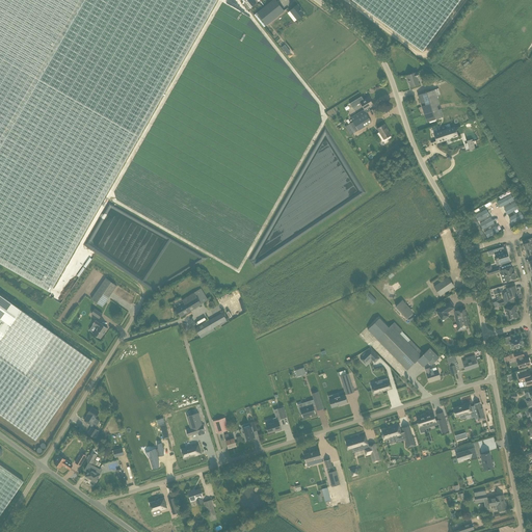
[(0,0),(0,263),(50,292),(104,197),(216,0),(0,0)]
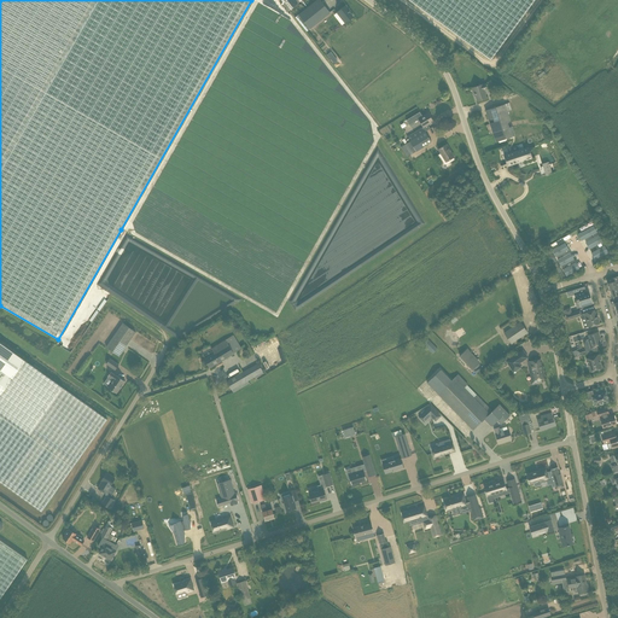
[(316,0),(298,15),(310,29),(330,13),(320,0),(316,0)]
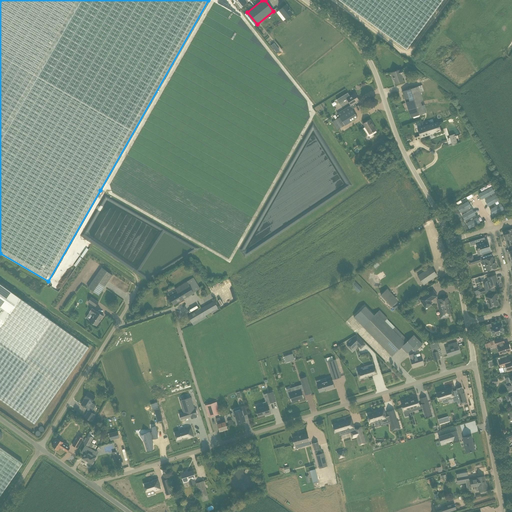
[(339,0),(406,50),(442,0),(339,0)]
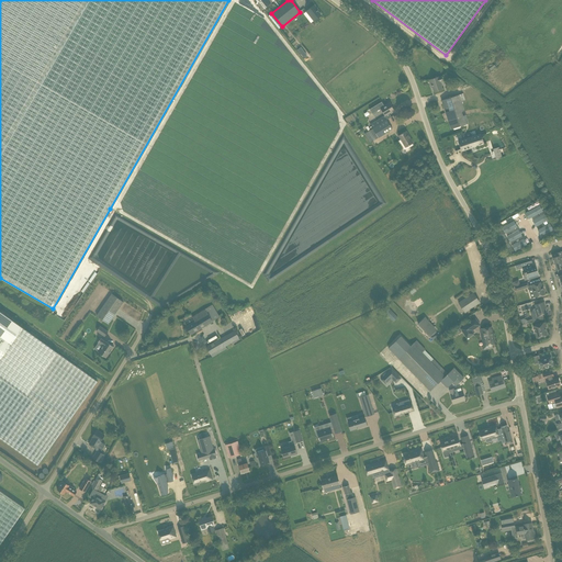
[(315,4),(311,8),(306,11),(314,21),(322,15),(317,9),(315,4)]
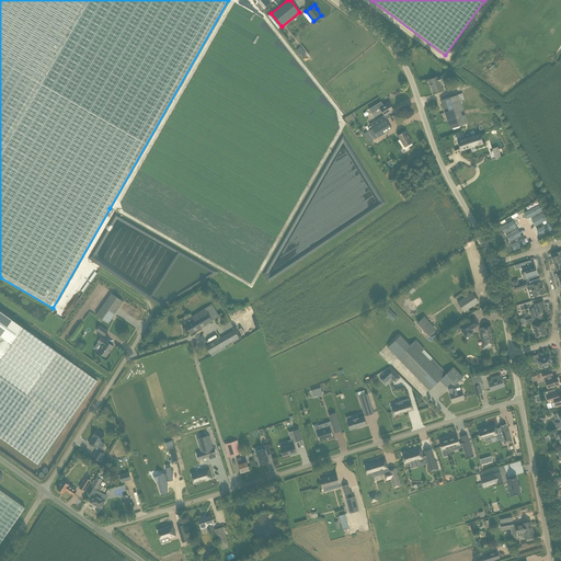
[(306,55),(300,47),(297,49),(304,57),(306,55)]
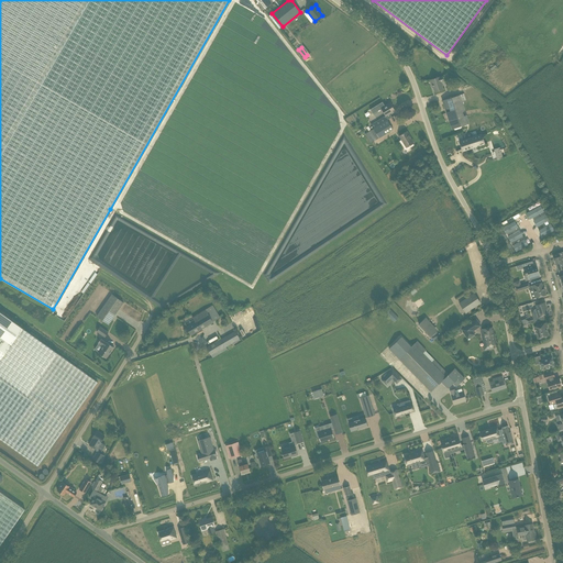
[(444,83),(442,76),(430,80),(431,85),(432,85),(434,91),(443,89),(441,83),(444,83)]
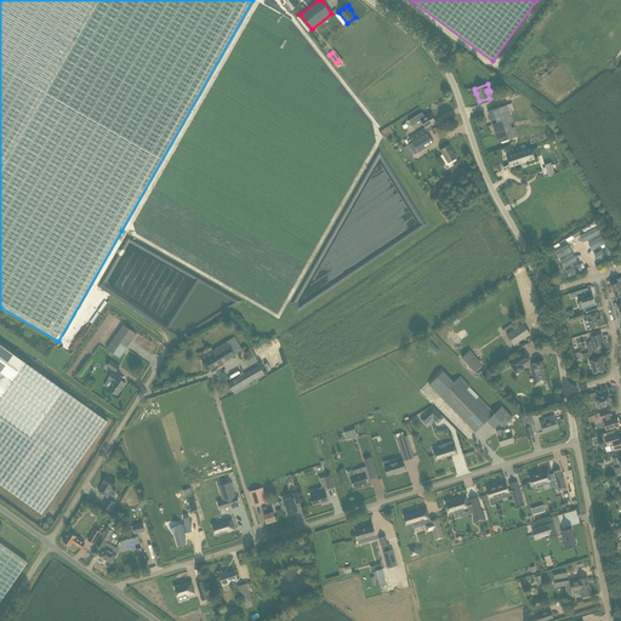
[(494,109),(488,112),(491,120),(495,119),(496,123),(493,124),(495,135),(499,143),(501,142),(508,140),(518,136),(516,132),(507,107),(507,104),(494,109)]
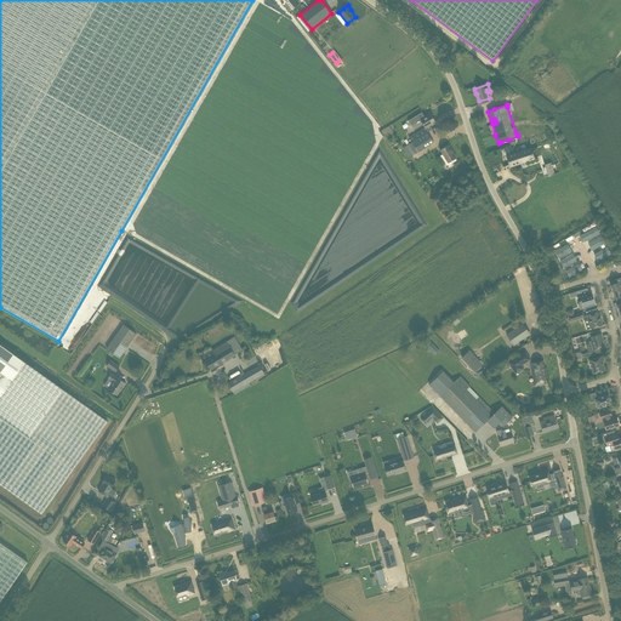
[(421,120),(426,127),(436,123),(429,114),(425,118),(422,113),(408,121),(411,126),(421,120)]
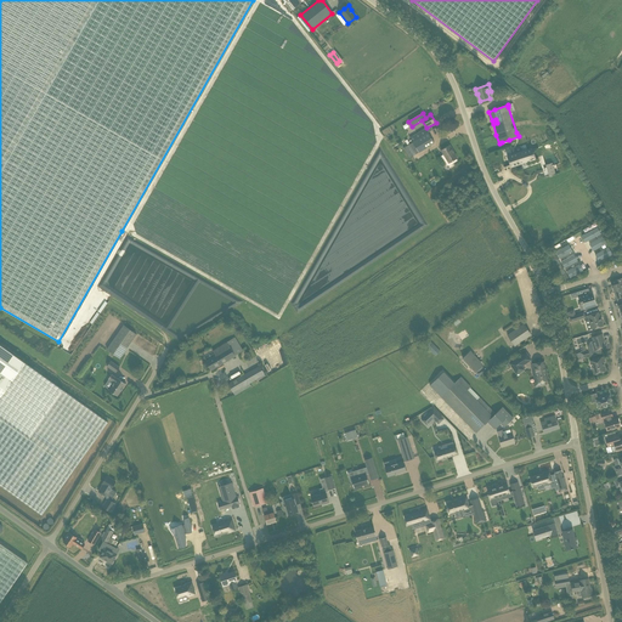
[(412,142),(428,134),(425,129),(410,139),(412,142)]
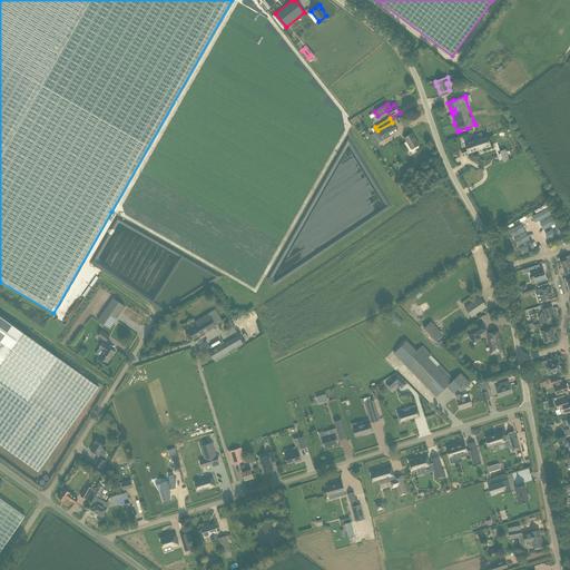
[(397,131),(392,123),(377,130),(384,140),(397,131)]
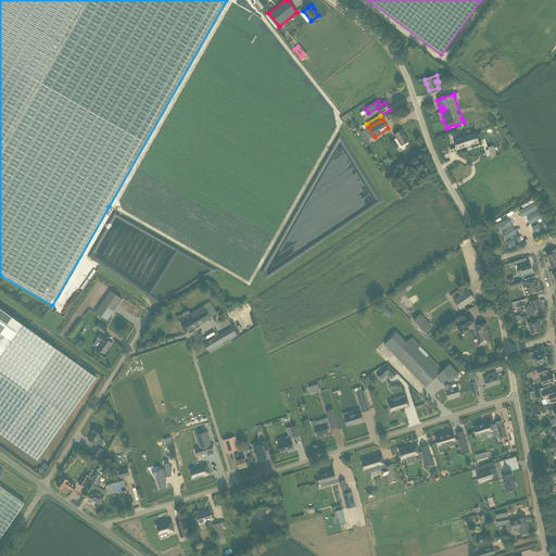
[(396,138),(393,139),(401,151),(405,148),(404,147),(409,143),(407,141),(408,141),(402,130),(396,133),(394,135),(396,138)]
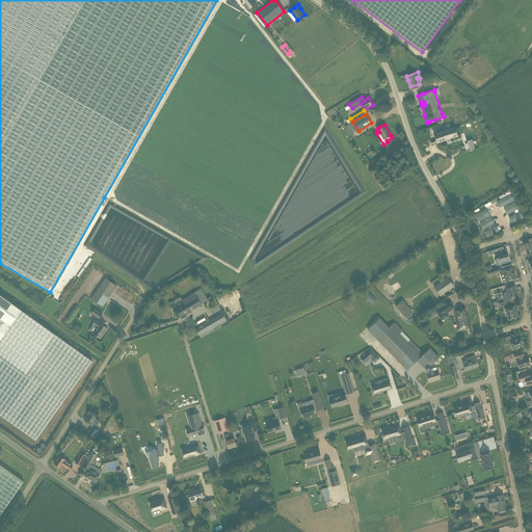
[(450,129),(434,134),(435,137),(434,137),(435,138),(436,141),(436,142),(445,139),(453,137),(457,135),(456,131),(457,131),(456,130),(455,130),(455,128),(450,130),(450,129)]
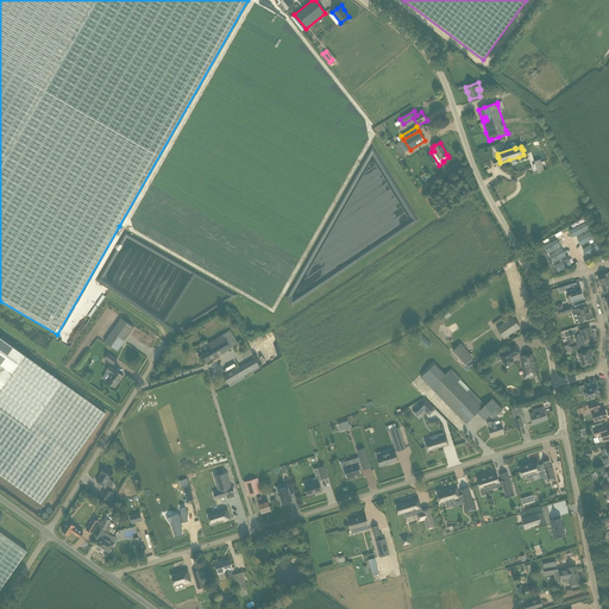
[(540,159),(534,162),(538,173),(544,170),(540,159)]
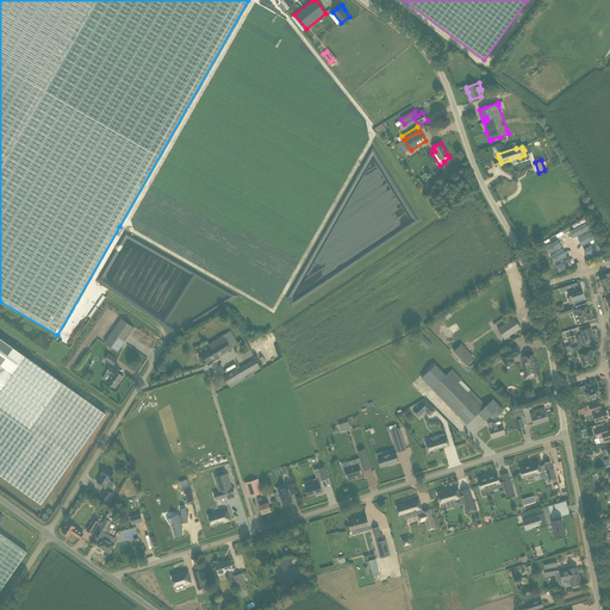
[(587,229),(584,222),(571,230),(574,236),(587,229)]
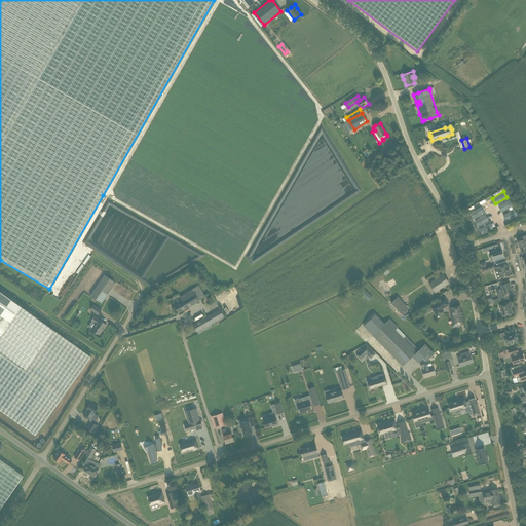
[(512,207),(509,200),(497,207),(500,213),(512,207)]
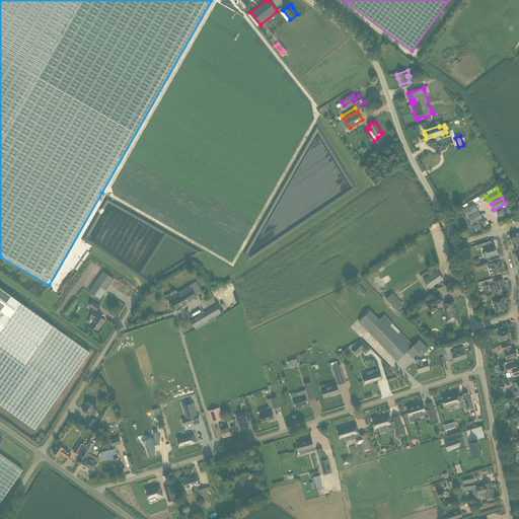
[(463,210),(466,216),(477,210),(474,204),(463,210)]
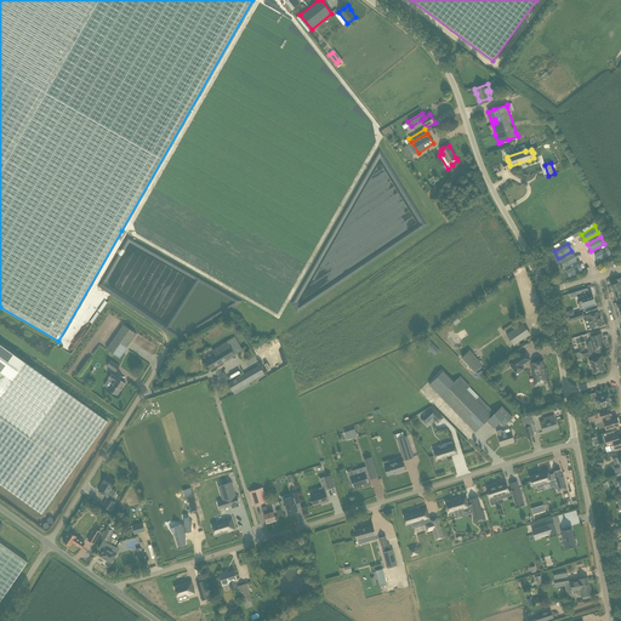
[(610,254),(607,248),(593,255),(597,262),(610,254)]
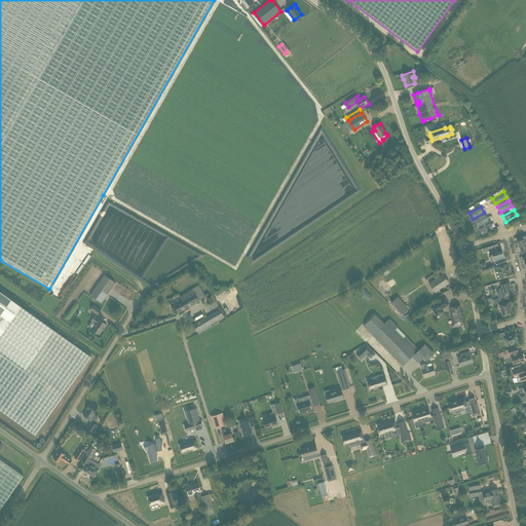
[(475,222),(478,227),(489,221),(486,216),(475,222)]
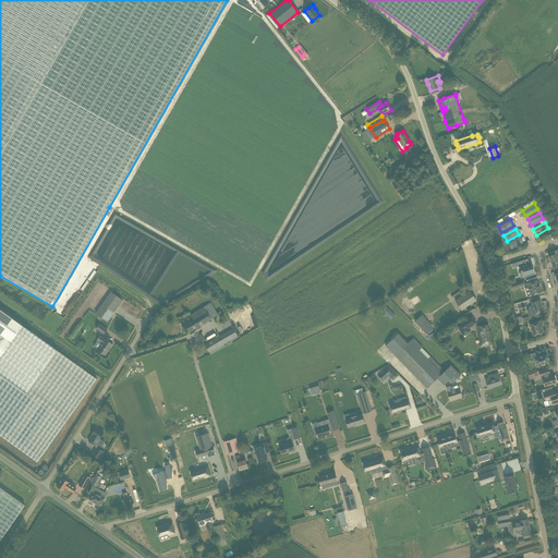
[(508,244),(511,251),(524,244),(521,238),(508,244)]
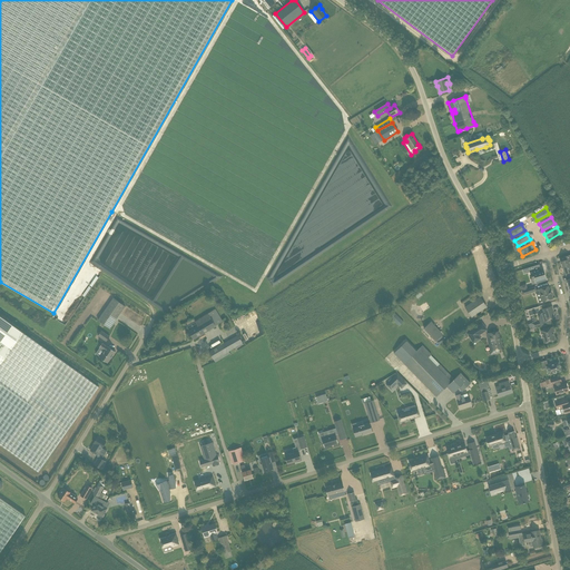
[(562,267),(569,265),(569,262),(569,261),(569,255),(564,256),(566,259),(560,262),(562,267)]
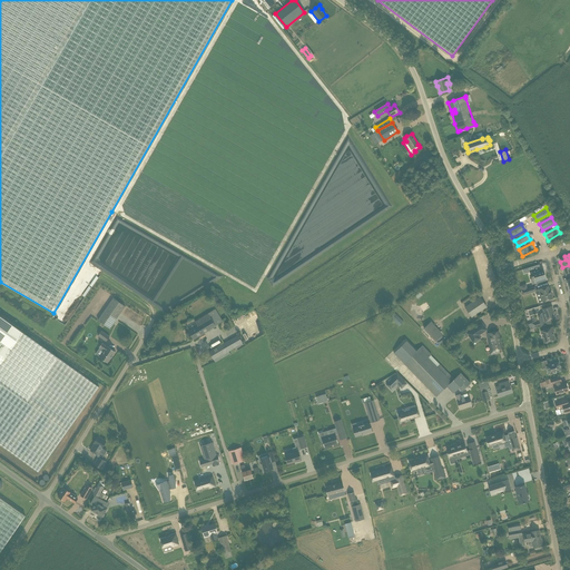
[(538,265),(529,267),(530,271),(530,272),(531,276),(532,278),(530,279),(532,284),(546,281),(546,278),(544,275),(544,274),(544,273),(542,273),(542,272),(541,267),(539,268),(538,265)]
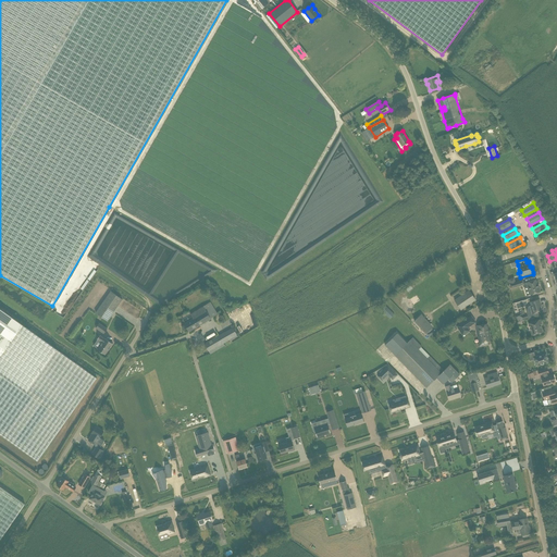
[(527,296),(541,292),(537,284),(536,284),(535,280),(523,283),(522,280),(515,283),(509,284),(510,288),(523,285),(527,296)]
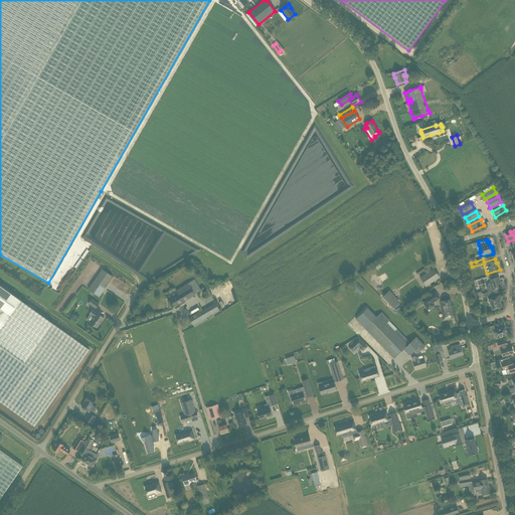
[(434,269),(420,278),(426,287),(440,278),(434,269)]
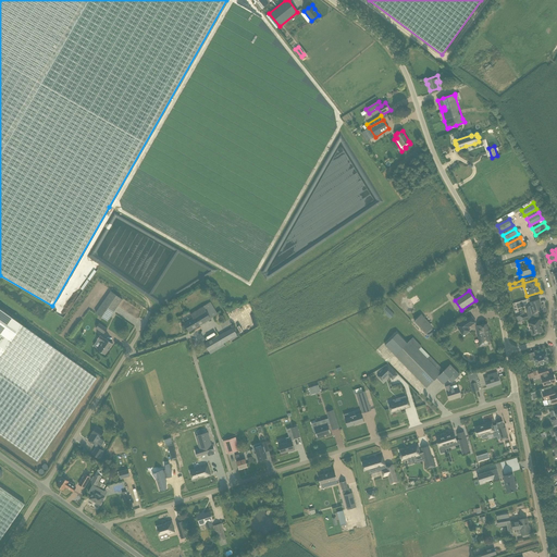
[(111,292),(96,313),(107,321),(122,299),(115,295),(111,292)]
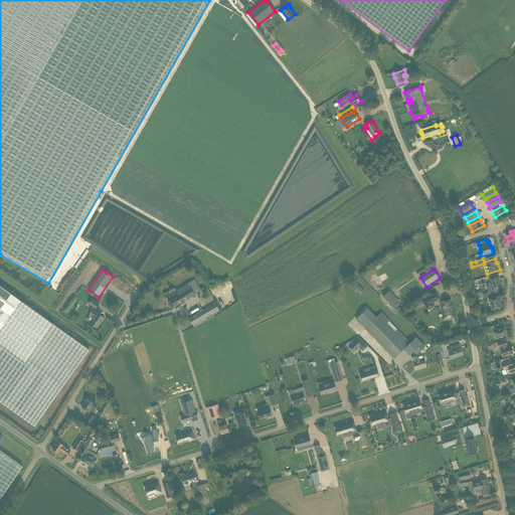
[(490,280),(491,283),(489,284),(487,286),(490,287),(488,291),(489,295),(497,293),(496,290),(497,290),(497,288),(501,287),(499,281),(500,280),(499,277),(490,280)]
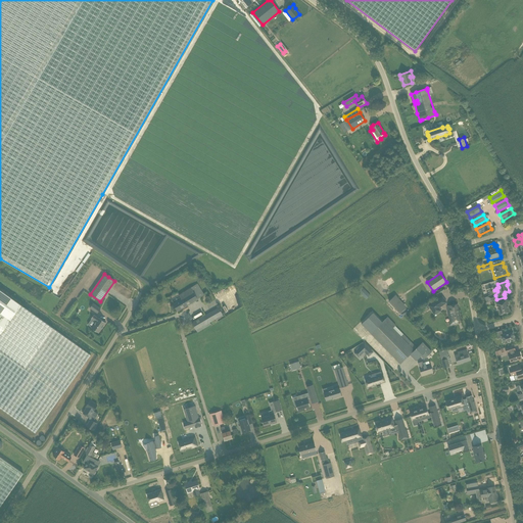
[(197,299),(204,295),(198,284),(191,288),(187,290),(183,293),(179,295),(181,299),(173,303),(178,312),(197,299)]
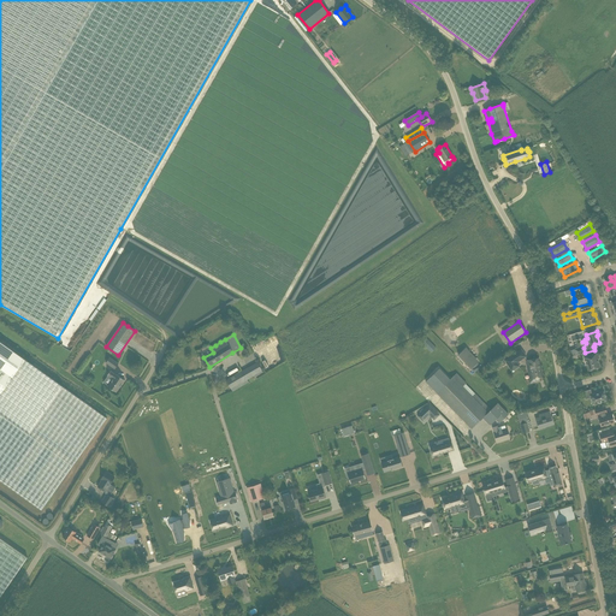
[(426,338),(421,343),(431,353),(436,348),(426,338)]
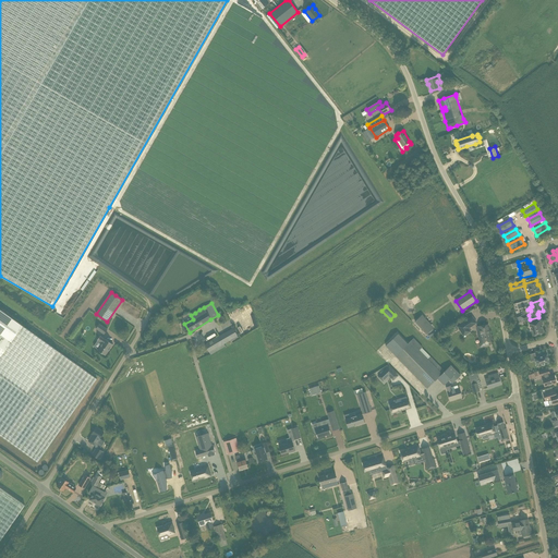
[(0,356),(22,325),(0,308),(0,356)]
